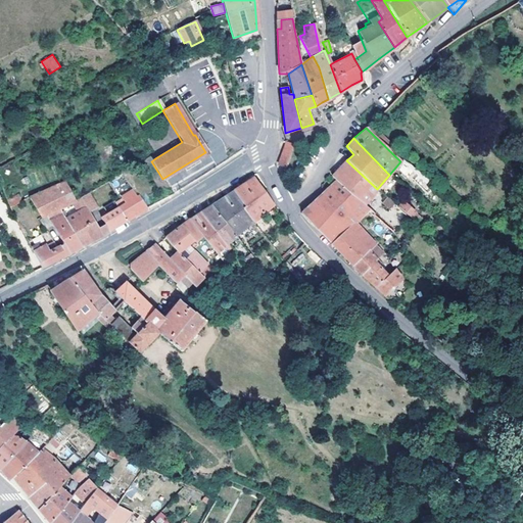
[(285,143),(278,165),(285,169),(292,145),(285,143)]
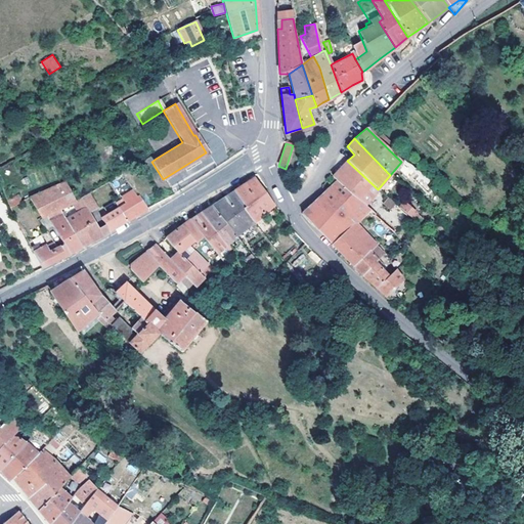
[(410,174),(415,169),(403,160),(401,162),(396,168),(406,177),(410,174)]
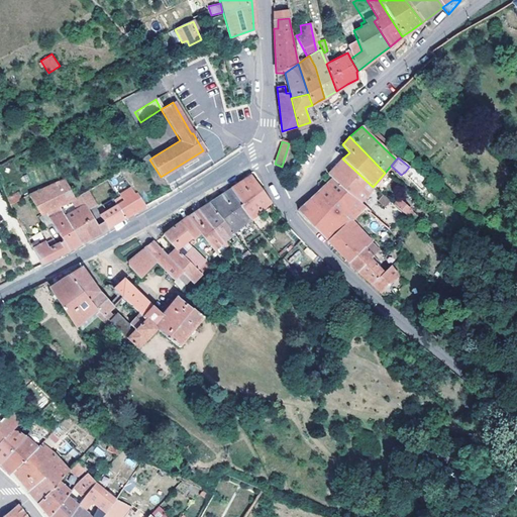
[(373,187),(342,159),(333,168),(326,175),(329,178),(358,204),(373,187)]
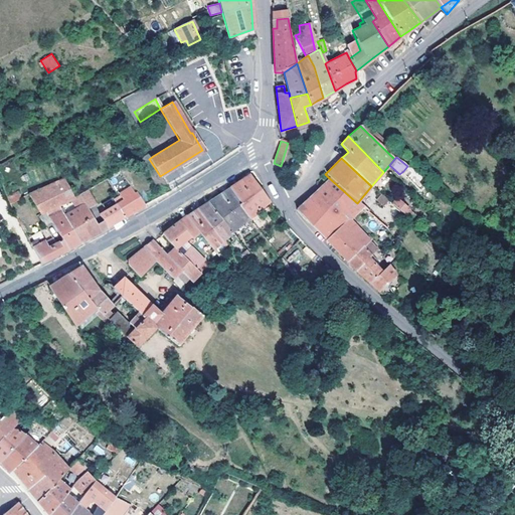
[(417,184),(423,177),(407,166),(403,171),(417,184)]
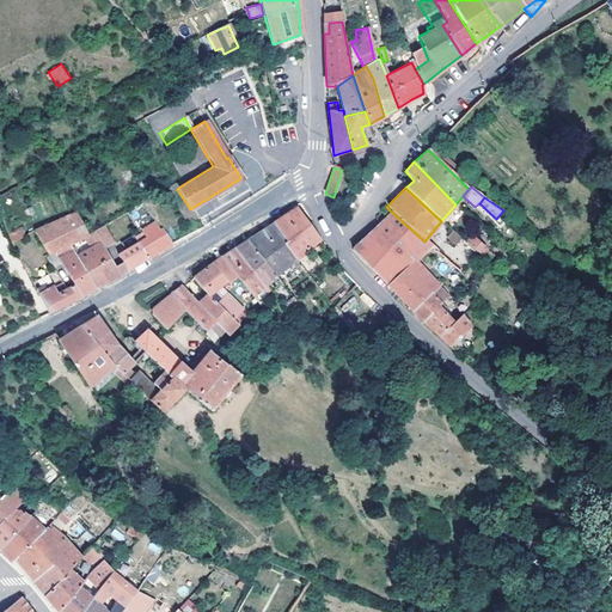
[(199,218),(210,210),(206,203),(195,210),(199,218)]
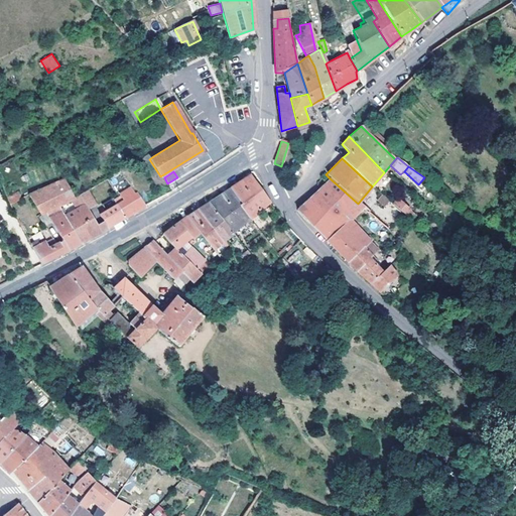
[(270,206),(249,175),(237,183),(230,188),(251,220),(253,218),(262,212),(270,206)]
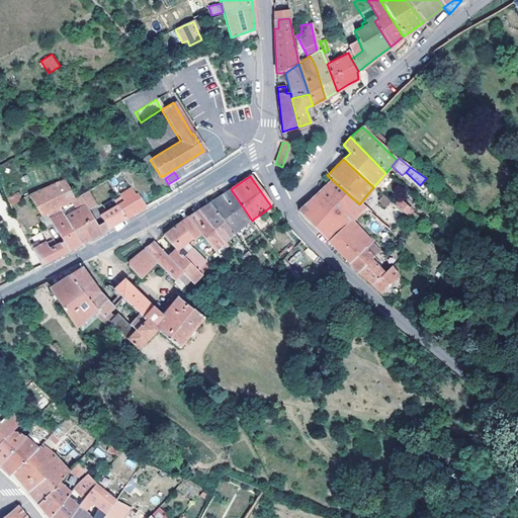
[(359,204),(330,178),(320,188),(315,193),(337,217),(346,208),(355,217),(364,208),(359,204)]
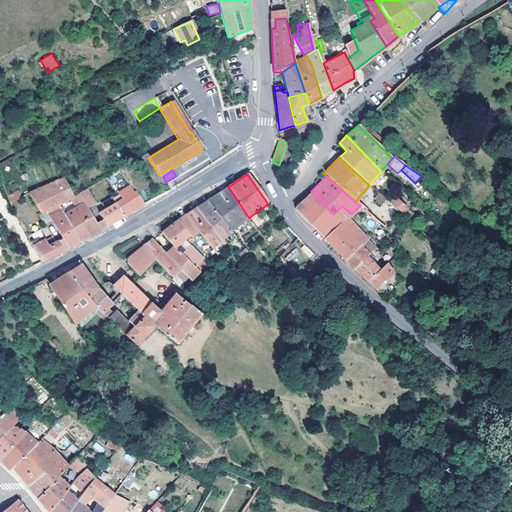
[(27,193),(39,213),(43,211),(62,239),(68,248),(74,244),(80,241),(57,204),(63,203),(69,199),(73,196),(64,177),(31,192),(30,189),(27,191),(27,193)]
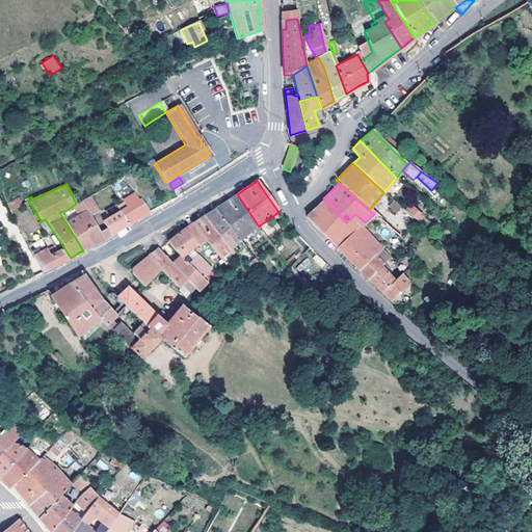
[(59,212),(83,250),(110,234),(105,225),(98,229),(90,216),(98,212),(100,214),(105,210),(120,201),(109,184),(76,204),(72,207),(77,215),(71,219),(65,211),(59,212)]
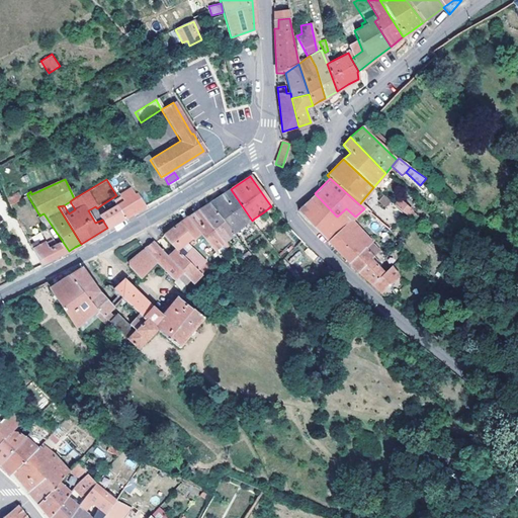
[(137,193),(136,193),(134,194),(130,188),(118,195),(121,201),(105,211),(103,212),(99,216),(102,220),(107,228),(131,214),(145,206),(137,193)]
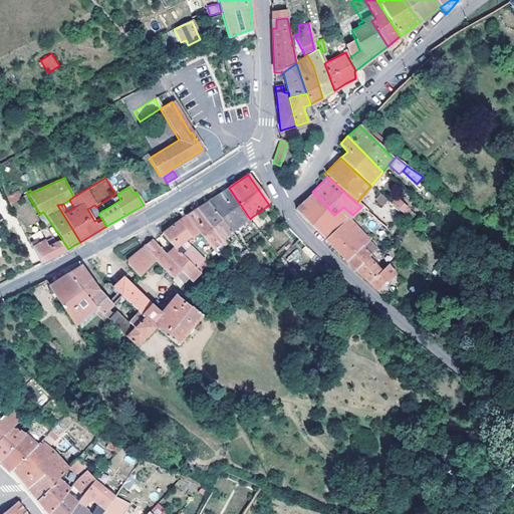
[(250,219),(229,188),(219,195),(207,202),(232,233),(250,219)]
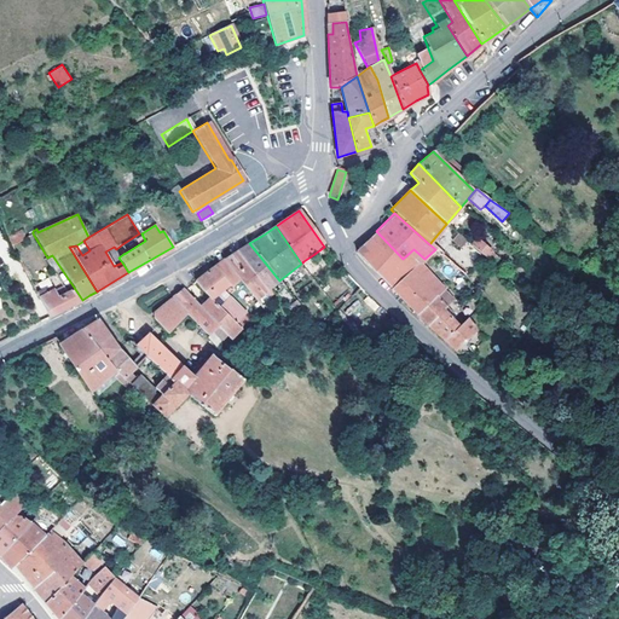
[(29,236),(25,230),(7,238),(11,246),(29,237),(29,236)]
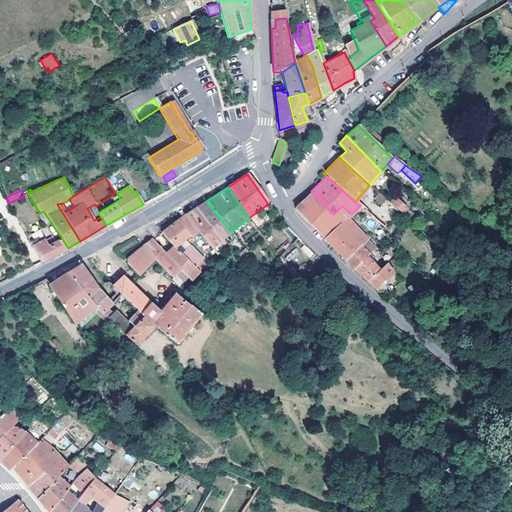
[(333,214),(311,191),(293,207),(302,217),(319,235),(323,239),(343,260),(365,240),(345,220),(347,218),(351,214),(342,206),(333,214)]
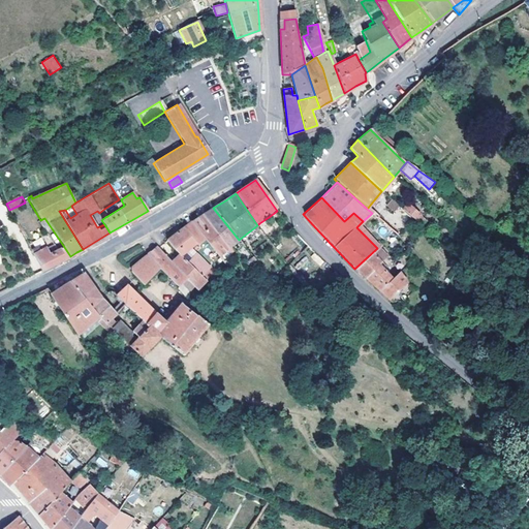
[(399,208),(393,201),(389,206),(395,212),(399,208)]
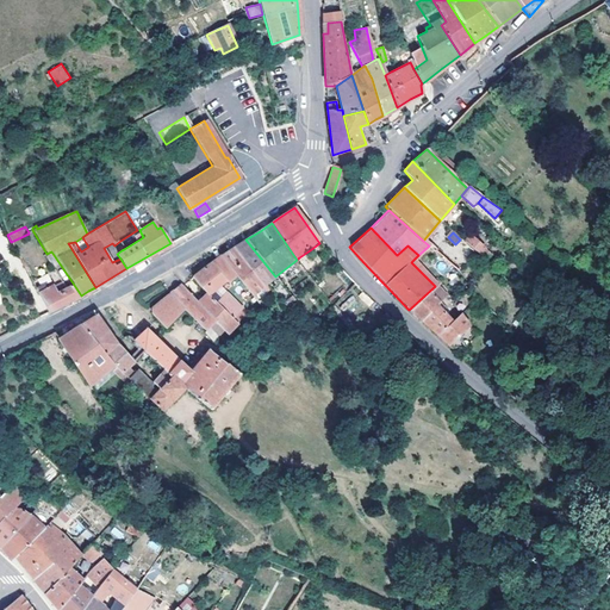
[(467,235),(462,241),(470,248),(474,241),(467,235)]
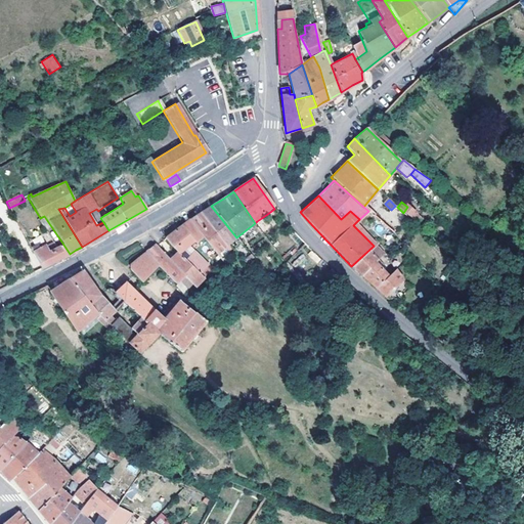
[(231,252),(241,244),(236,237),(211,206),(206,209),(200,213),(231,252)]
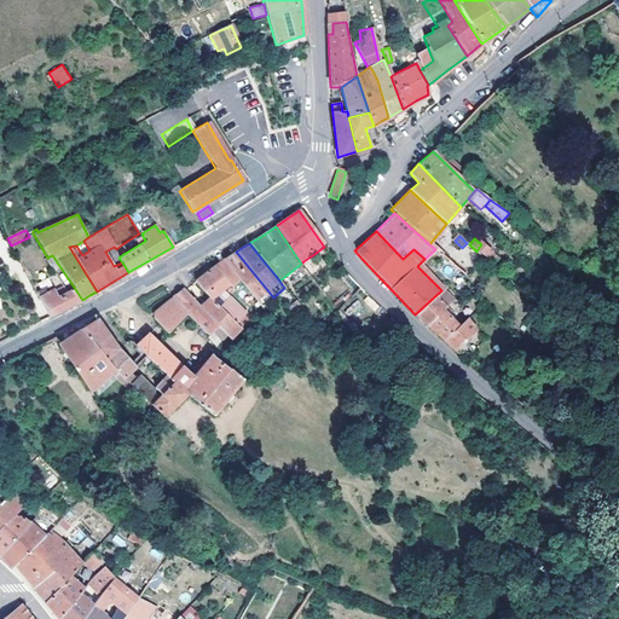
[(273,298),(236,252),(230,255),(223,260),(215,266),(227,284),(230,287),(239,281),(261,308),(273,298)]
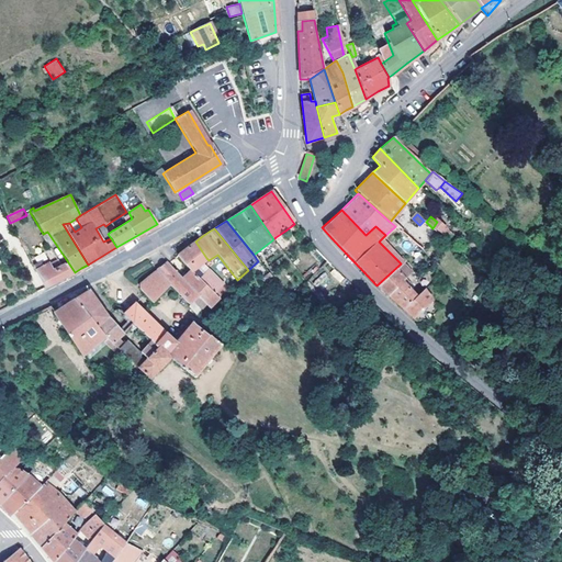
[(285,231),(276,237),(279,242),(288,234),(285,231)]
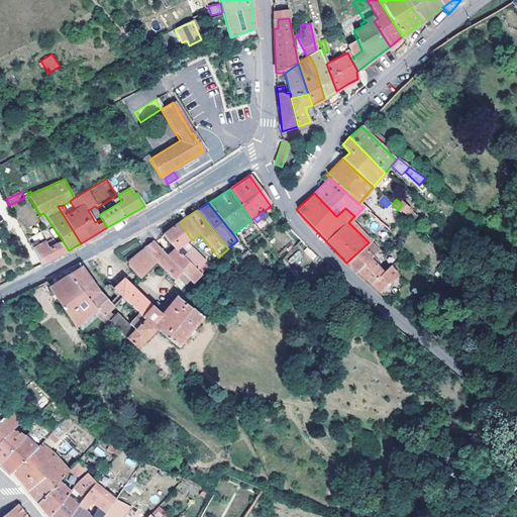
[(190,237),(180,222),(170,229),(163,234),(172,248),(175,246),(177,247),(184,242),(190,237)]
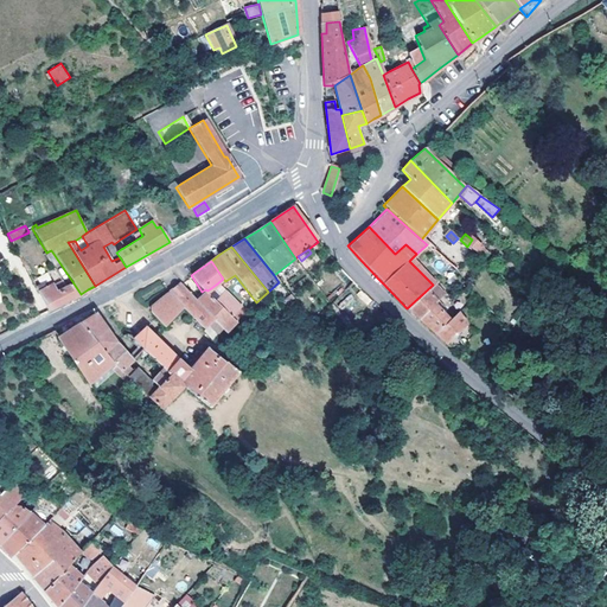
[(63,288),(55,274),(36,283),(39,291),(51,285),(56,292),(63,288)]
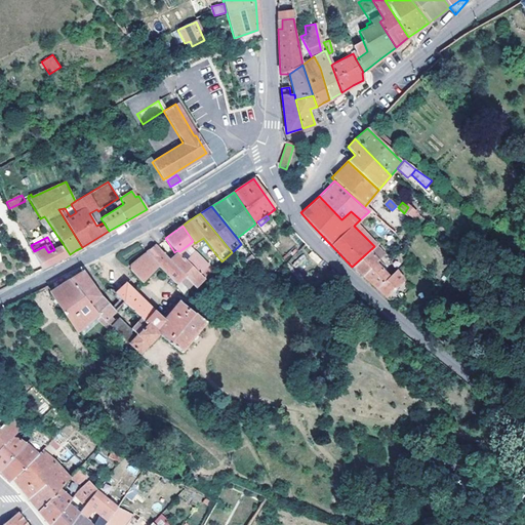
[(64,245),(54,249),(61,259),(70,254),(64,245)]
